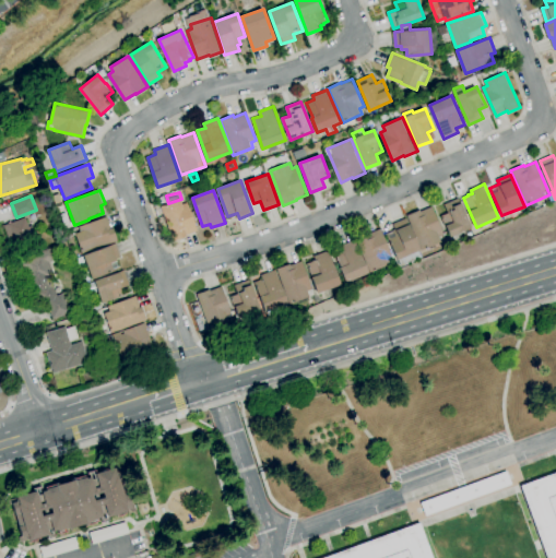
[(451,237),(441,215),(449,212),(446,204),(460,198),(472,227),(451,237)]
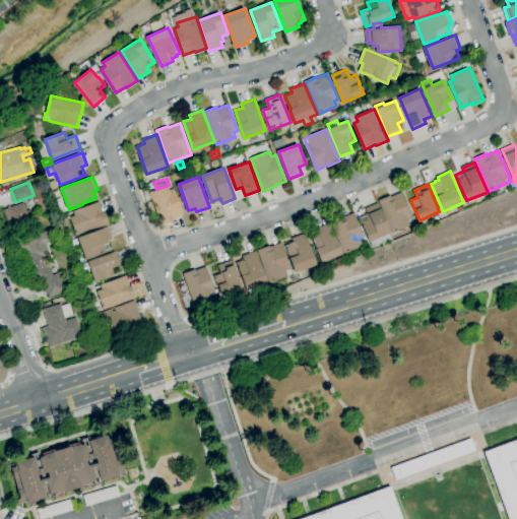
[(163,224),(150,191),(169,185),(171,190),(176,188),(185,214),(175,218),(175,219),(163,224)]
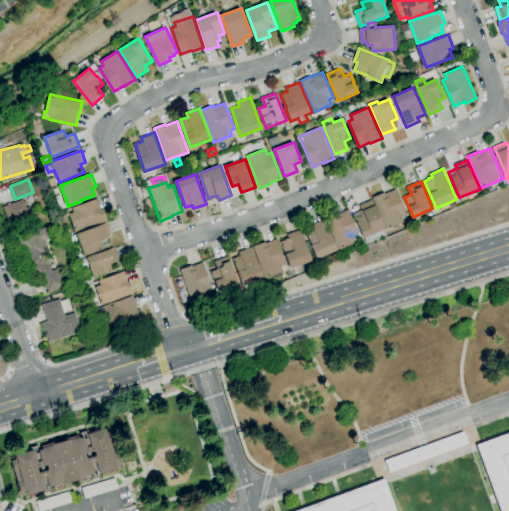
[(405,221),(387,229),(373,197),(385,192),(386,193),(396,189),(407,214),(403,216),(405,221)]
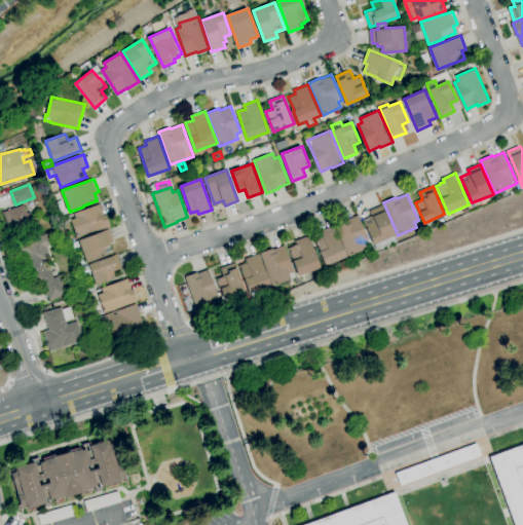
[(78,238),(71,220),(77,218),(75,213),(102,203),(106,214),(107,214),(111,226),(78,238)]
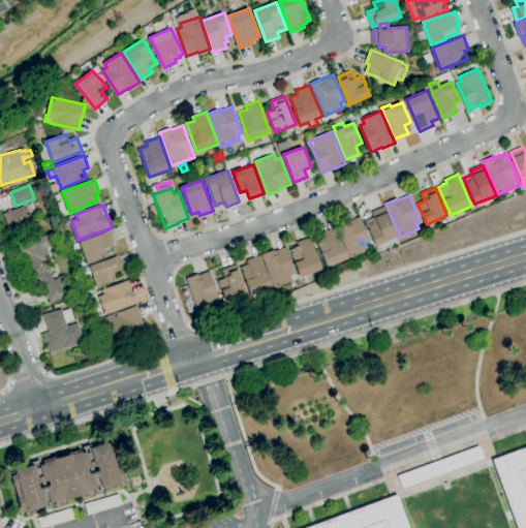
[(14,238),(5,213),(25,206),(28,214),(32,213),(33,217),(30,219),(34,229),(14,238)]
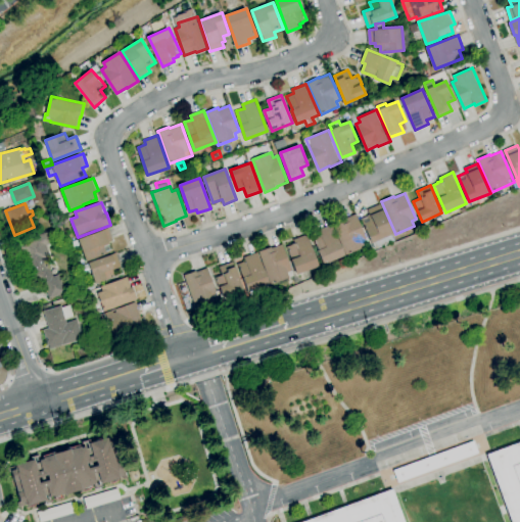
[(393,233),(392,234),(395,241),(376,249),(374,242),(372,243),(362,218),(371,214),(369,209),(381,203),(393,233)]
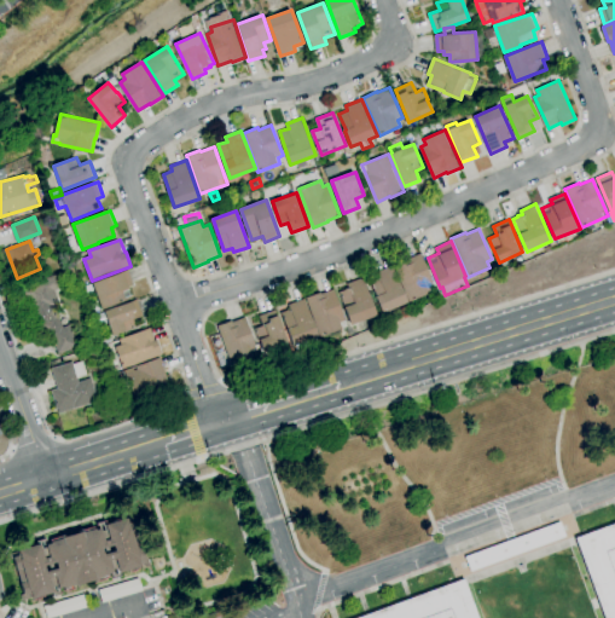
[(437,289),(411,301),(394,261),(408,255),(410,258),(422,253),(437,289)]
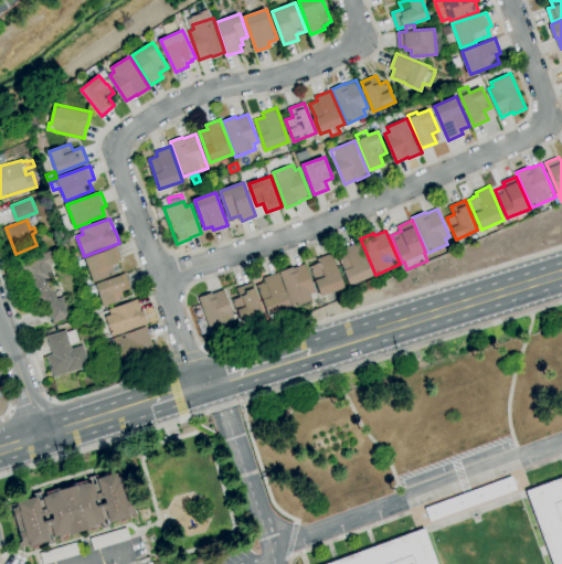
[(373,275),(368,278),(370,285),(359,289),(356,284),(350,286),(343,270),(346,269),(339,255),(347,252),(346,247),(359,242),(373,275)]
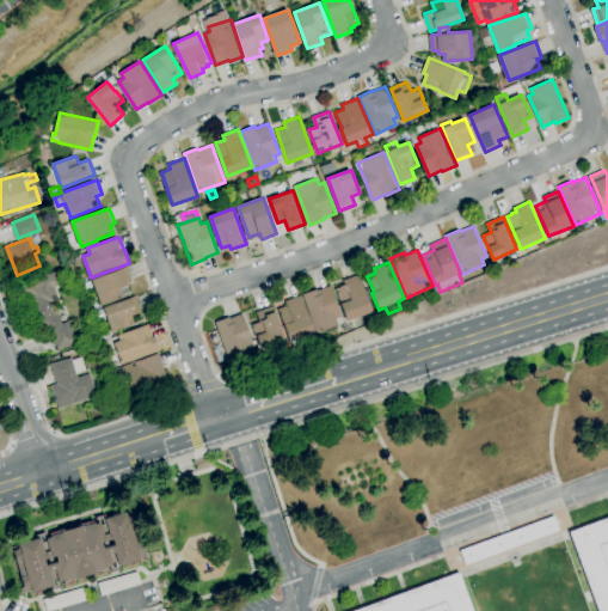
[(133,294),(102,305),(92,279),(128,266),(134,281),(129,283),(133,294)]
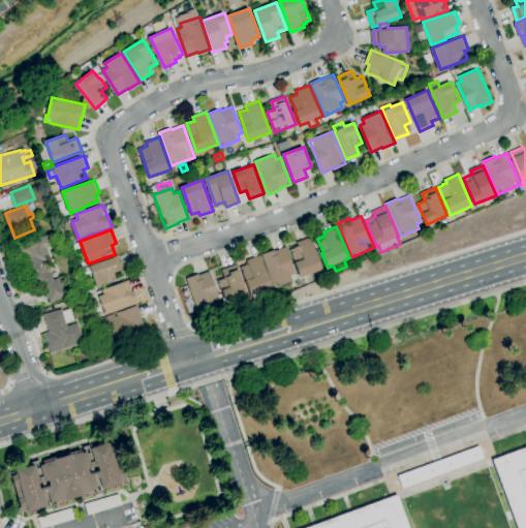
[(53,260),(49,261),(55,279),(61,277),(67,296),(51,302),(45,285),(36,288),(21,244),(51,234),(55,245),(48,248),(53,260)]
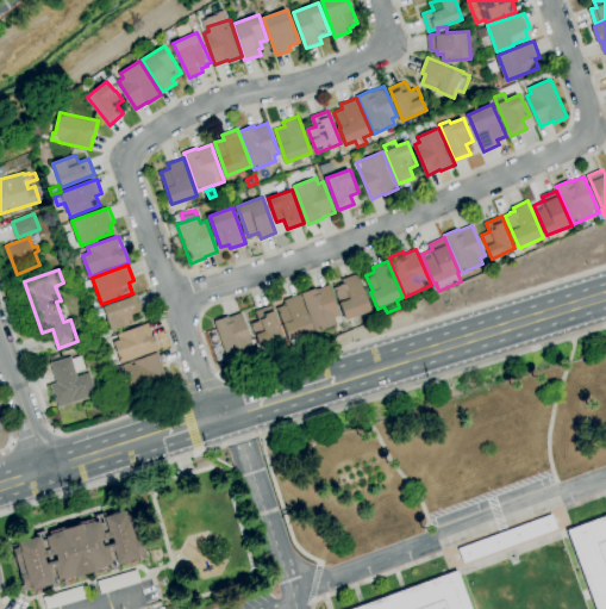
[(347,319),(341,302),(336,286),(345,283),(343,279),(358,273),(372,310),(347,319)]
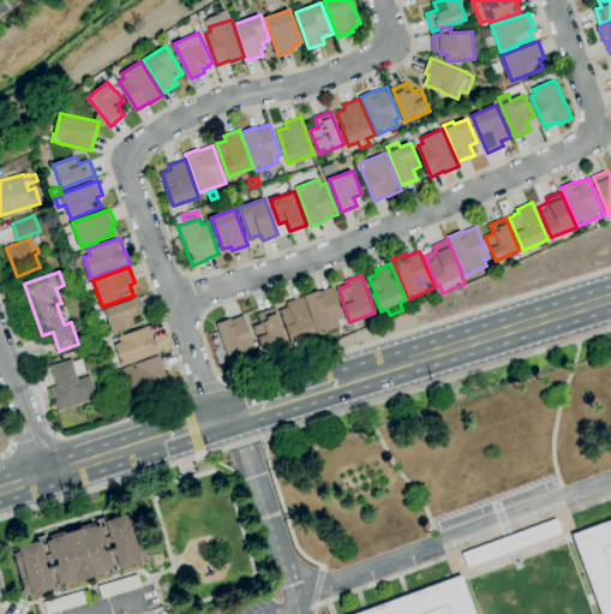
[(319,334),(305,296),(319,290),(321,291),(333,286),(347,323),(319,334)]
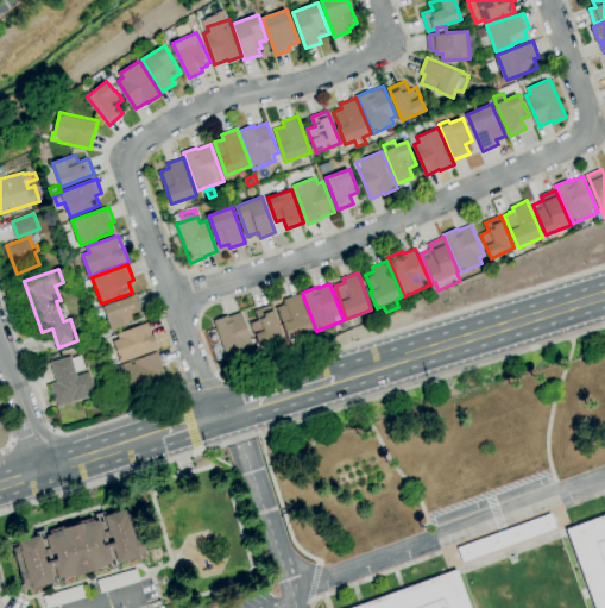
[(290,340),(278,307),(288,304),(287,299),(301,293),(315,332),(290,340)]
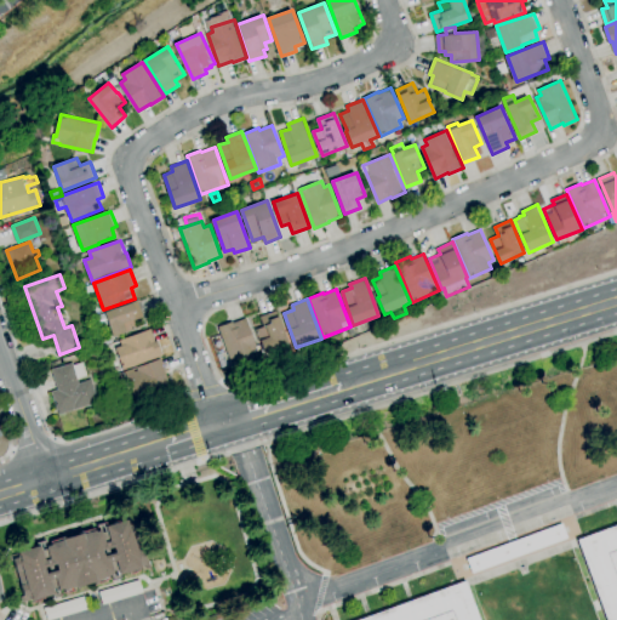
[(114,336),(106,312),(138,300),(144,317),(135,319),(138,328),(114,336)]
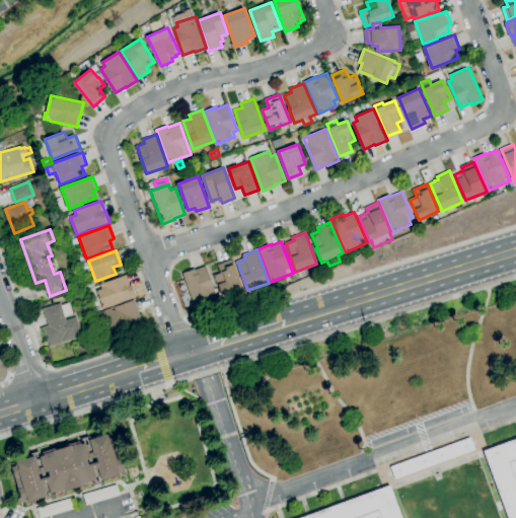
[(222,295),(215,275),(221,273),(218,265),(232,260),(242,288),(222,295)]
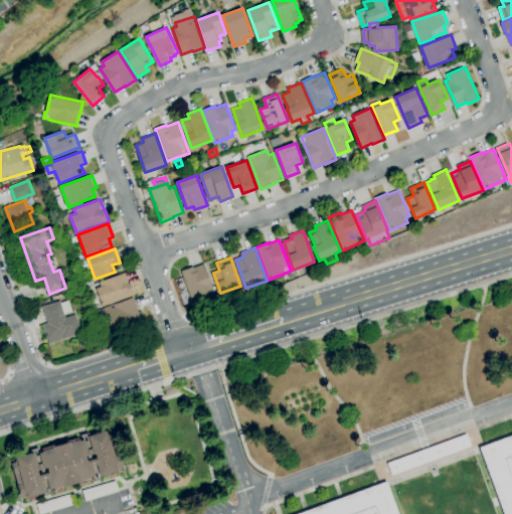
[(194,305),(182,271),(194,266),(194,268),(205,264),(213,287),(216,286),(217,290),(215,291),(217,296),(194,305)]
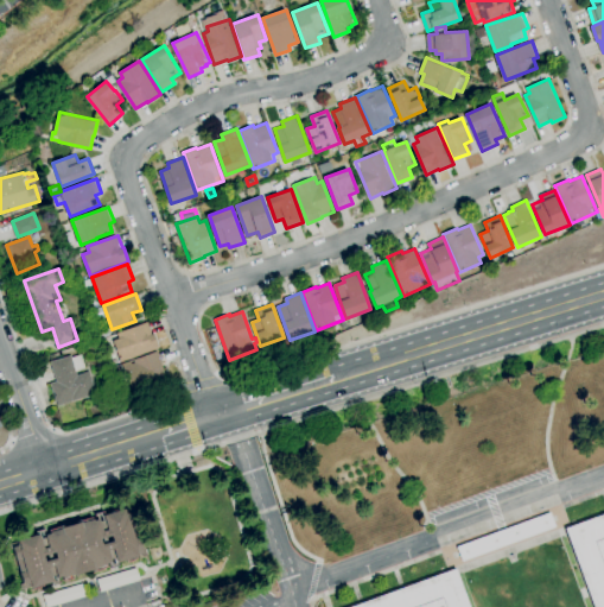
[(122,361),(114,340),(120,337),(119,333),(148,321),(153,334),(156,333),(160,348),(122,361)]
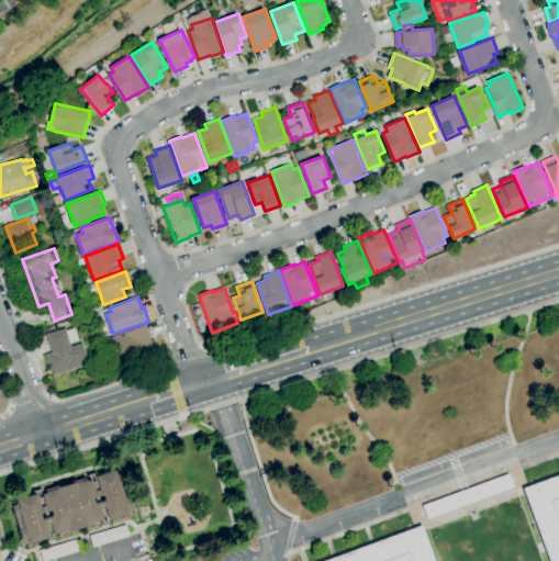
[(124,362),(114,335),(122,333),(123,335),(125,334),(124,332),(147,324),(156,351),(124,362)]
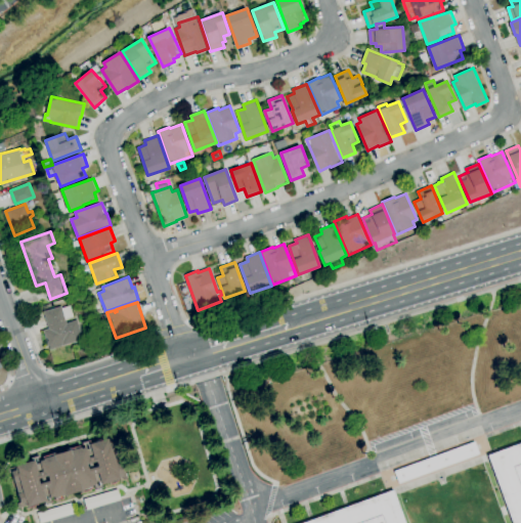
[(52,349),(50,345),(49,346),(45,330),(50,329),(45,311),(62,306),(63,307),(72,305),(75,316),(67,319),(68,322),(79,319),(84,339),(52,349)]
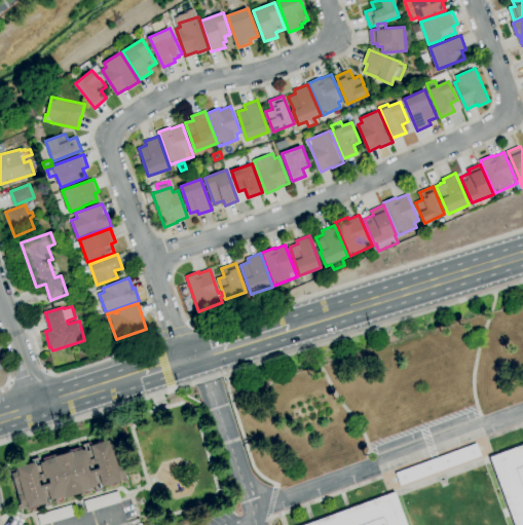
[(22,509),(20,504),(23,503),(15,480),(14,480),(13,476),(12,473),(19,471),(17,466),(35,461),(39,474),(43,472),(40,461),(44,460),(44,459),(54,456),(53,454),(55,453),(57,454),(70,450),(70,449),(72,448),(73,450),(82,448),(82,449),(86,447),(90,458),(95,456),(90,444),(109,439),(111,443),(116,441),(119,453),(118,453),(121,464),(124,463),(129,480),(127,481),(126,478),(120,480),(120,481),(112,484),(111,483),(104,485),(105,488),(98,490),(96,486),(92,486),(94,489),(82,493),(82,491),(69,495),(69,497),(57,500),(55,497),(52,498),(53,503),(48,505),(47,501),(40,504),(40,505),(30,509),(30,508),(29,508),(29,507),(22,509)]
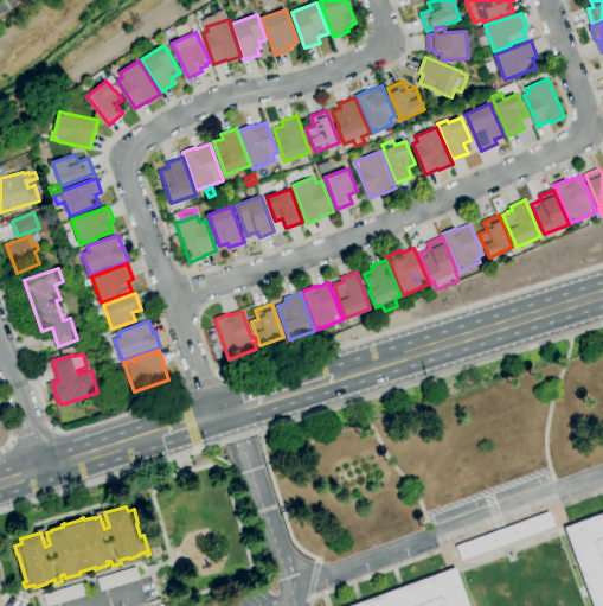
[(463,560),(457,544),(551,511),(557,525),(463,560)]
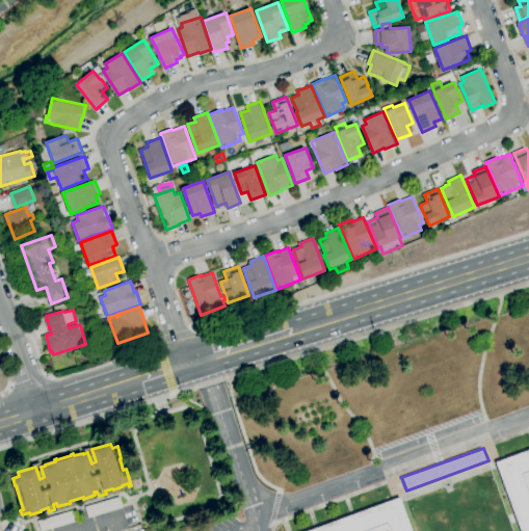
[(528,530),(521,530),(496,461),(528,449),(528,530)]
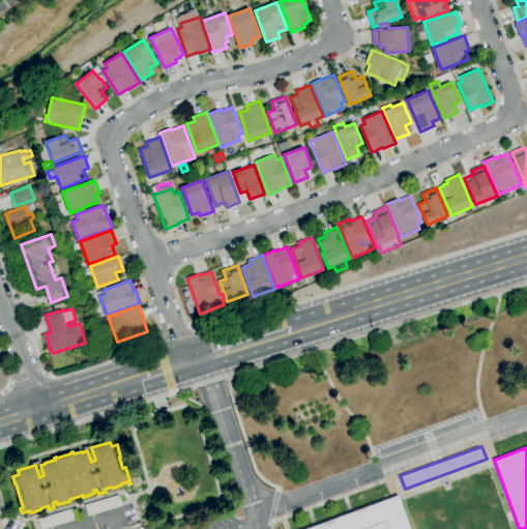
[(90,515),(87,504),(122,494),(125,504),(90,515)]
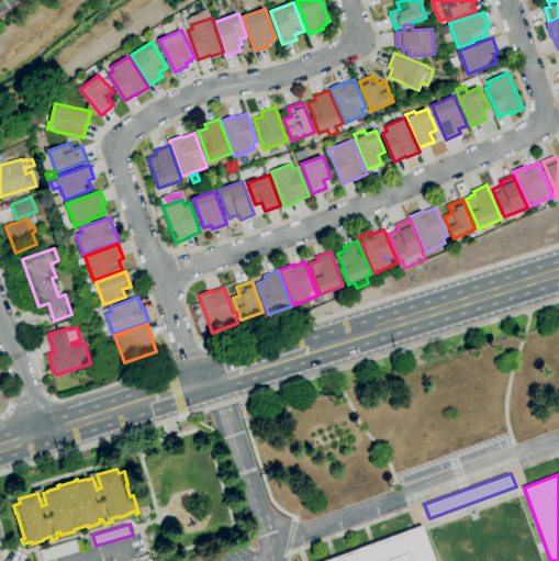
[(324,560),(423,525),(436,560),(324,560)]
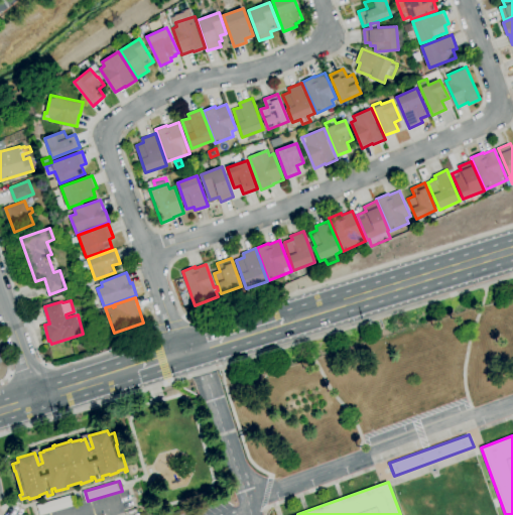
[(41,514),(38,504),(73,494),(76,505),(41,514)]
